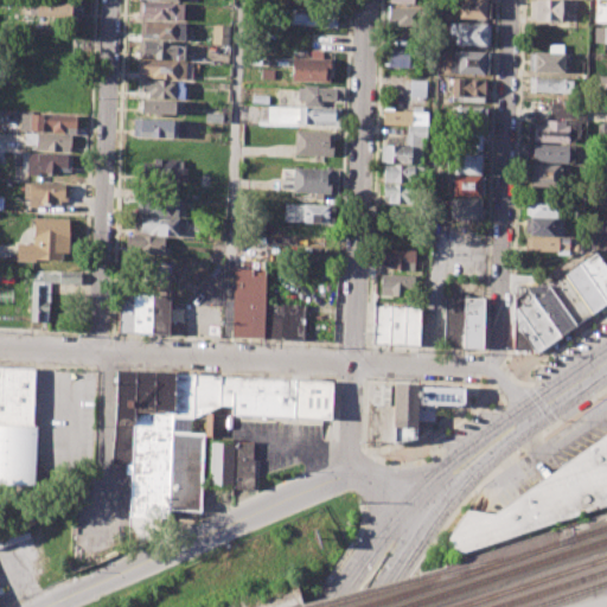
[(32,0),(76,1),(75,20),(31,18),(32,0)]
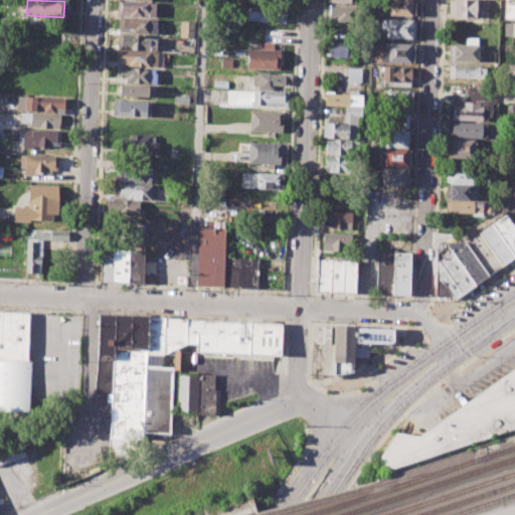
[(386,0),(415,0),(415,16),(390,15),(390,10),(386,9),(386,0)]
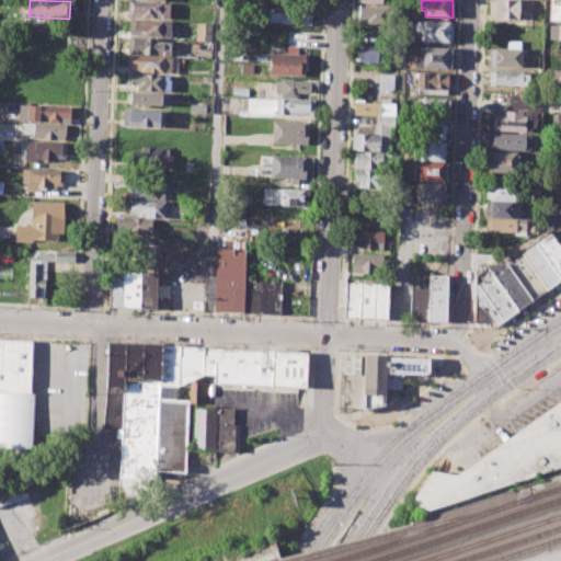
[(490,0),(522,0),(521,18),(490,16),(490,0)]
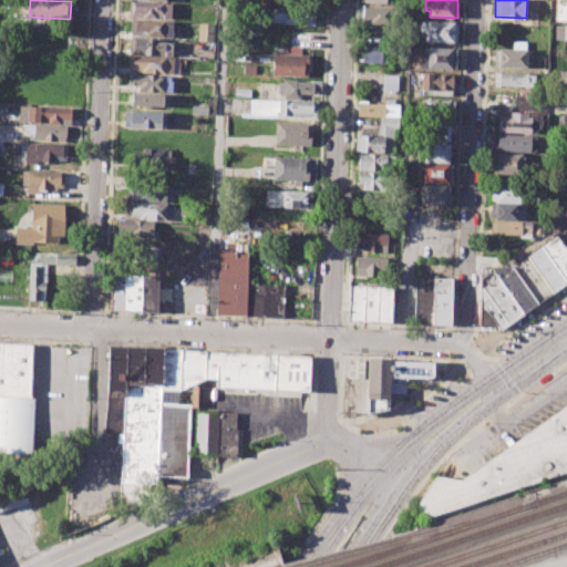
[(554,0),(566,0),(566,20),(554,20),(554,0)]
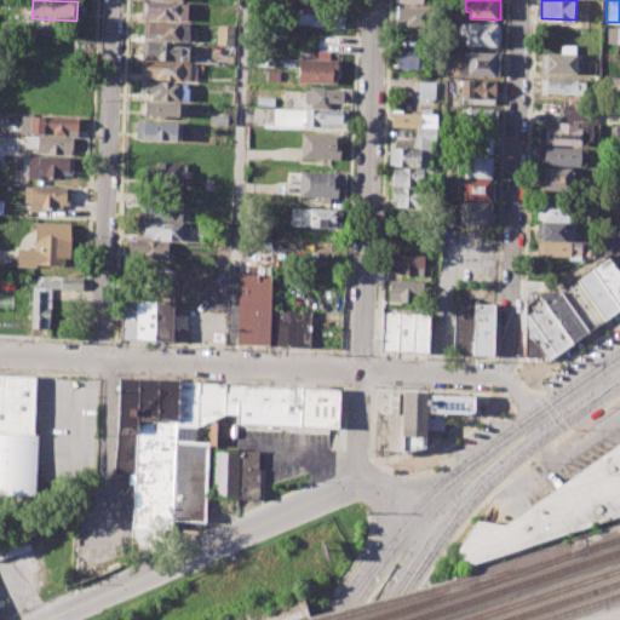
[(142,1),(187,4),(187,19),(141,17),(142,1)]
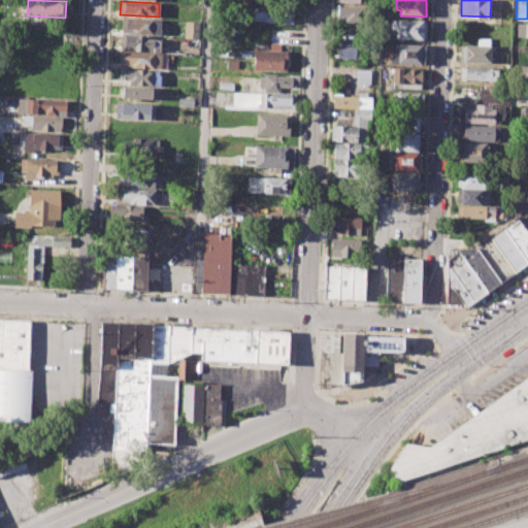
[(253,4),(292,6),(291,23),(252,21),(253,4)]
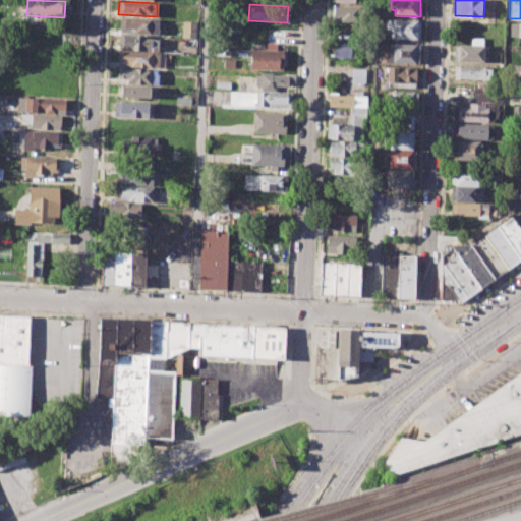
[(333,6),(365,7),(365,23),(340,23),(340,17),(333,17),(333,6)]
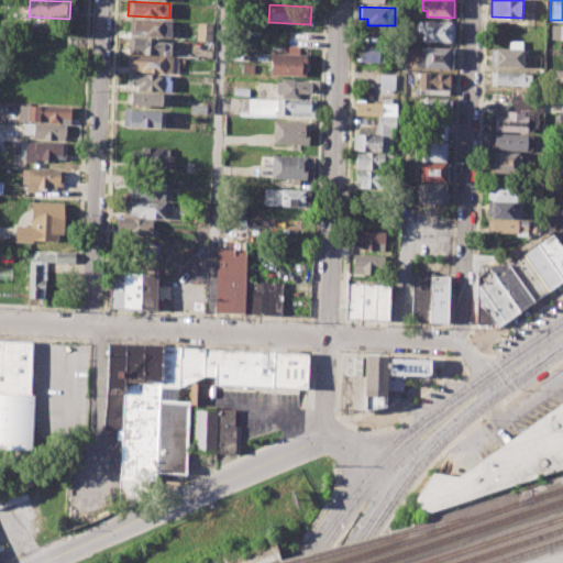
[(130,19),(172,21),(170,36),(129,34),(130,19)]
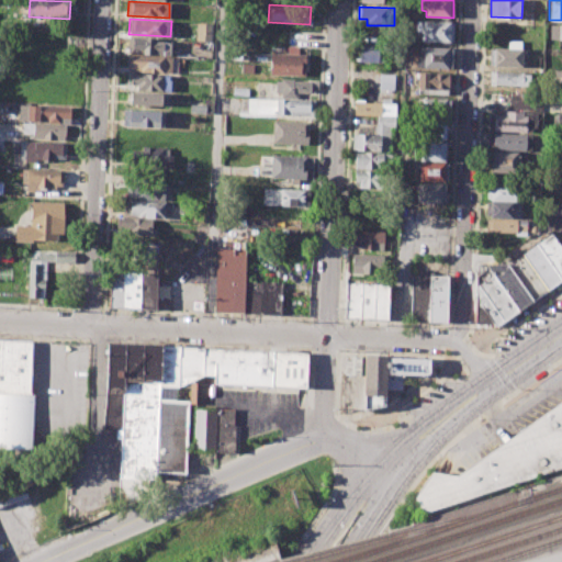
[(416,21),(453,22),(452,43),(420,41),(420,31),(415,31),(416,21)]
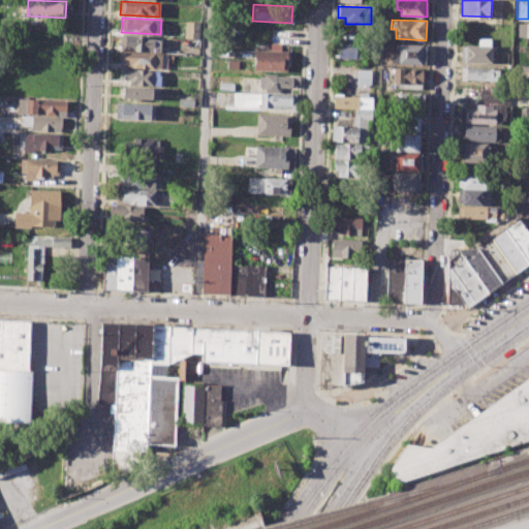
[(186,22),(199,23),(198,37),(185,36),(186,22)]
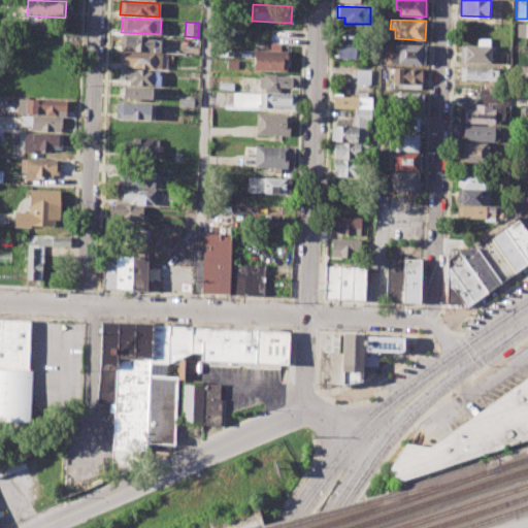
[(121,35),(146,36),(146,40),(161,40),(160,52),(120,50),(121,35)]
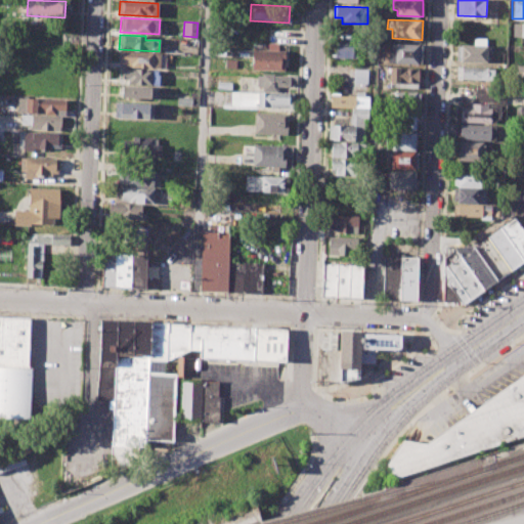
[(457,44),(473,45),(473,38),(487,38),(487,61),(456,61),(457,44)]
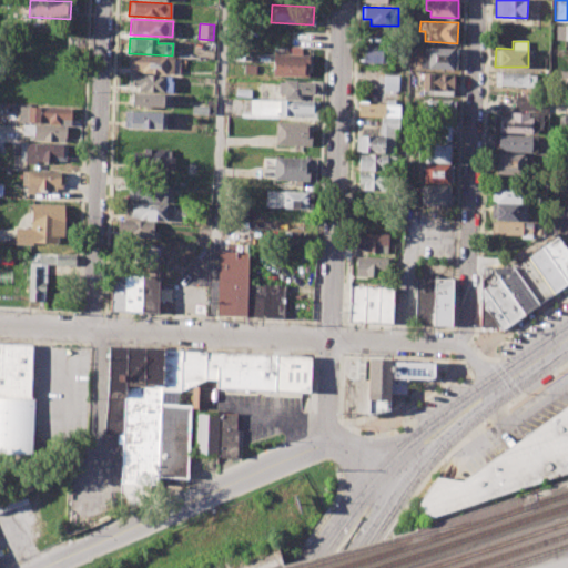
[(362,44),(382,44),(382,52),(389,52),(389,63),(361,63),(362,44)]
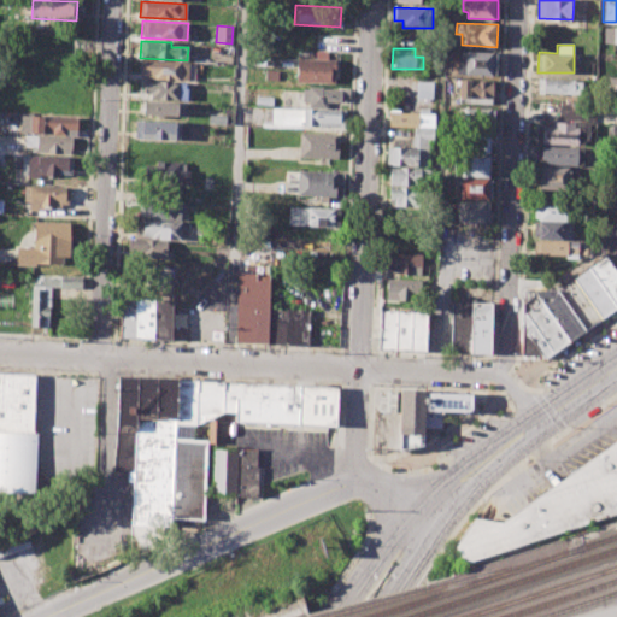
[(459,52),(497,53),(495,75),(458,74),(459,52)]
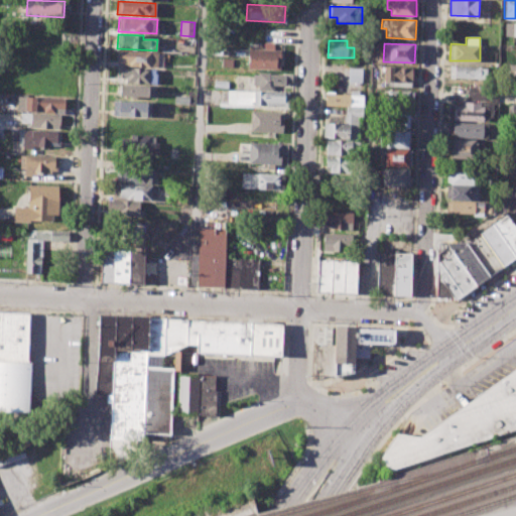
[(247,49),(280,50),(279,70),(247,69),(247,49)]
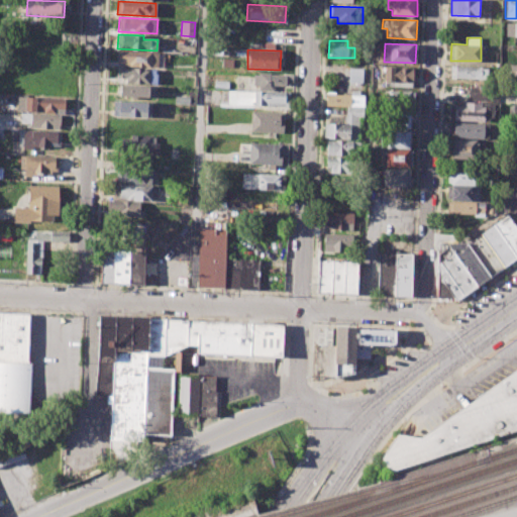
[(117,52),(159,54),(158,67),(117,65),(117,52)]
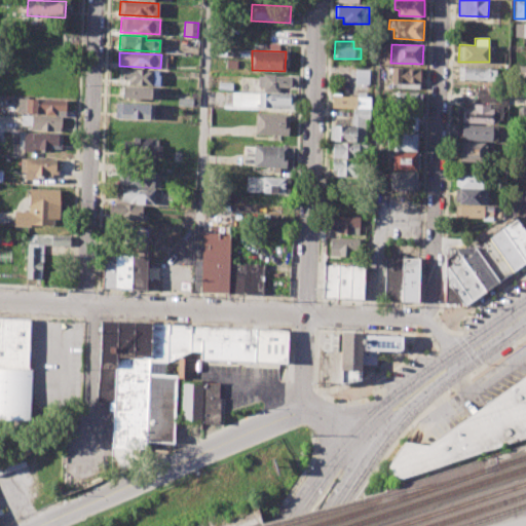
[(459,67),(488,67),(488,80),(459,79),(459,67)]
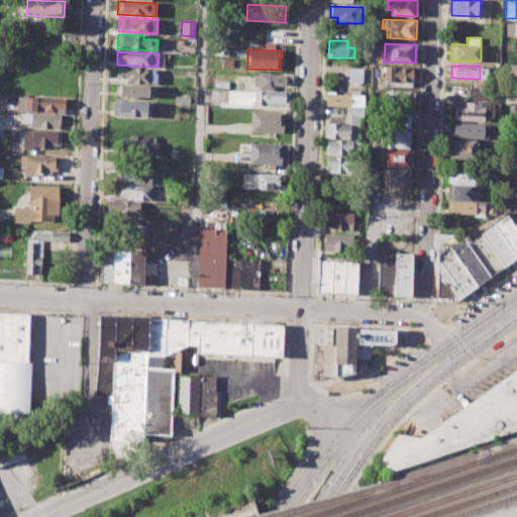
[(117,68),(156,70),(154,83),(117,81),(117,68)]
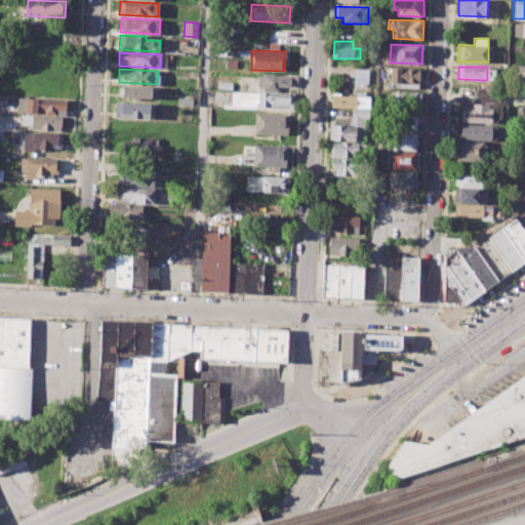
[(390,69),(418,69),(418,88),(390,88),(390,69)]
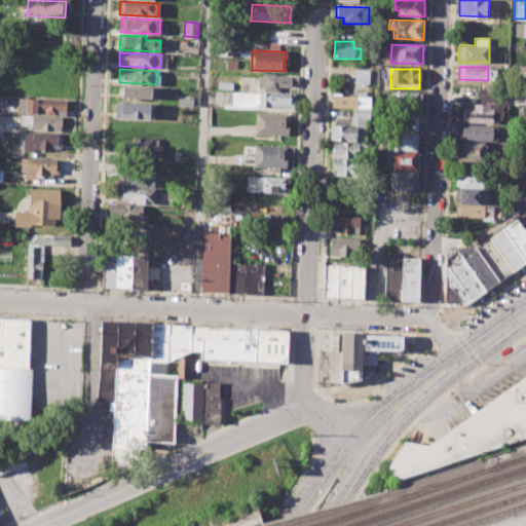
[(354,70),(370,71),(369,83),(353,83),(354,70)]
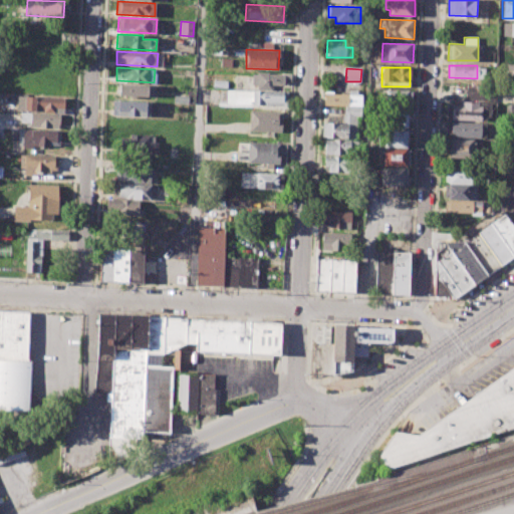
[(257,72),(287,73),(287,85),(272,84),(272,88),(256,88),(256,85),(251,84),(251,75),(256,75),(257,72)]
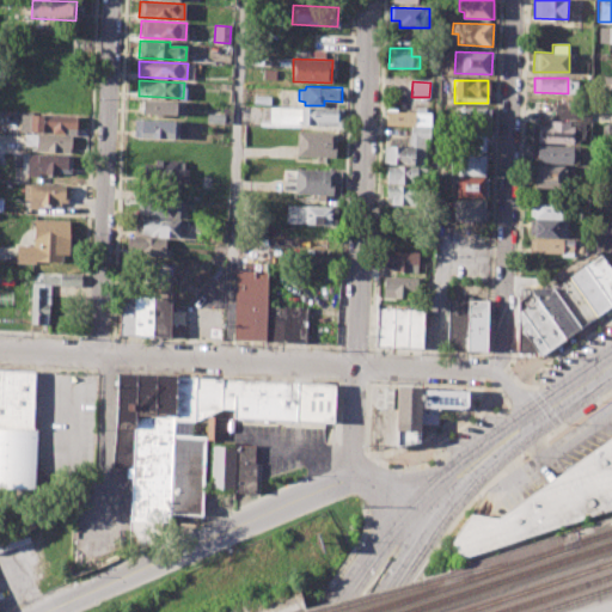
[(252,95),(270,96),(270,104),(252,104),(252,95)]
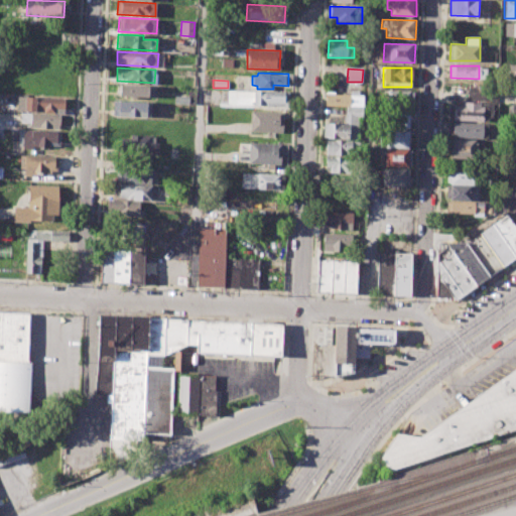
[(118,85),(156,87),(156,98),(117,96),(118,85)]
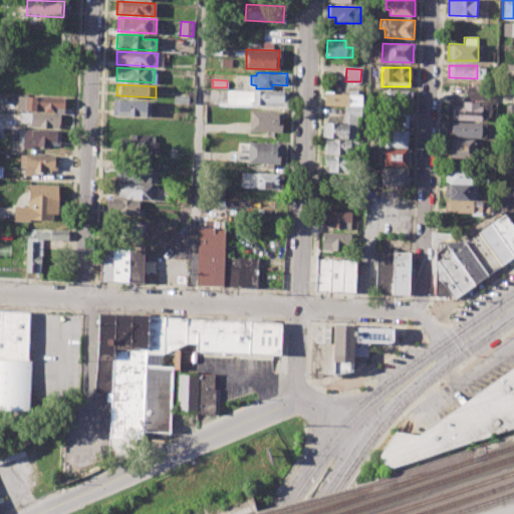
[(324,92),(348,93),(349,89),(357,89),(357,93),(361,93),(361,105),(323,103),(324,92)]
